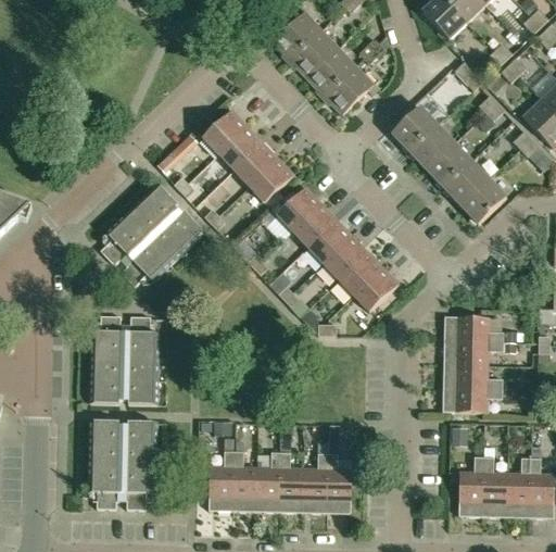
[(350,12),(357,5),(352,0),(342,0),(340,2),(350,12)]
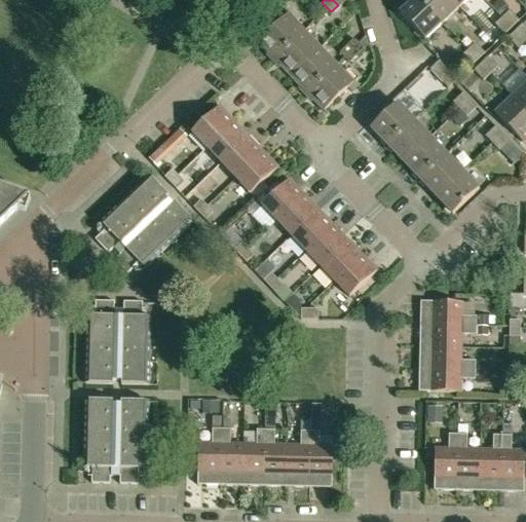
[(424,37),(442,20),(422,0),(410,0),(400,10),(424,37)]
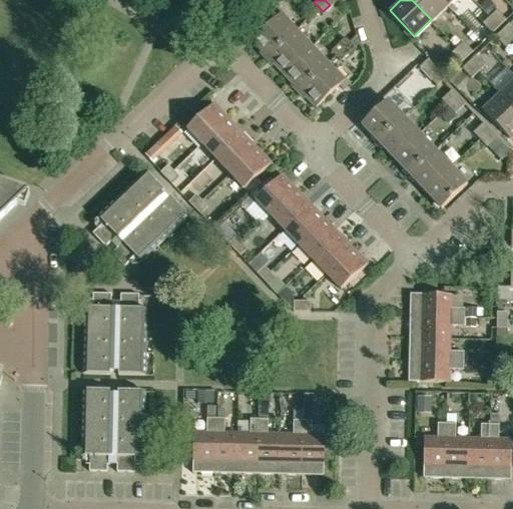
[(412,0),(431,19),(448,4),(444,0),(412,0)]
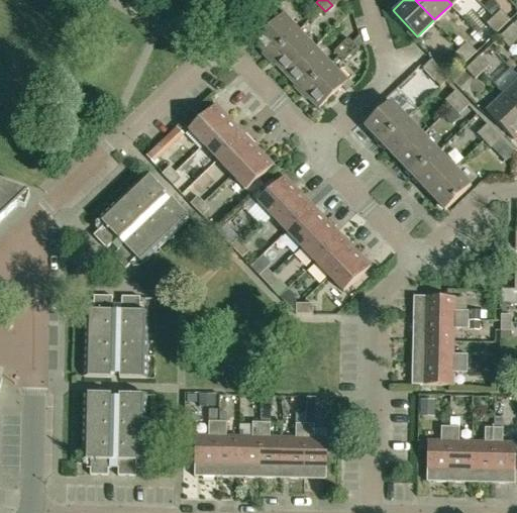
[(494,14),(503,24),(510,17),(501,7),(494,14)]
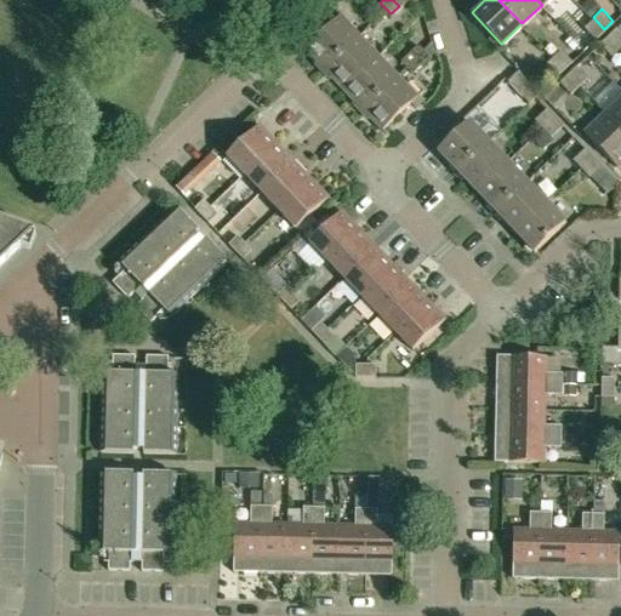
[(324,67),(359,33),(340,12),(303,46),(324,67)]
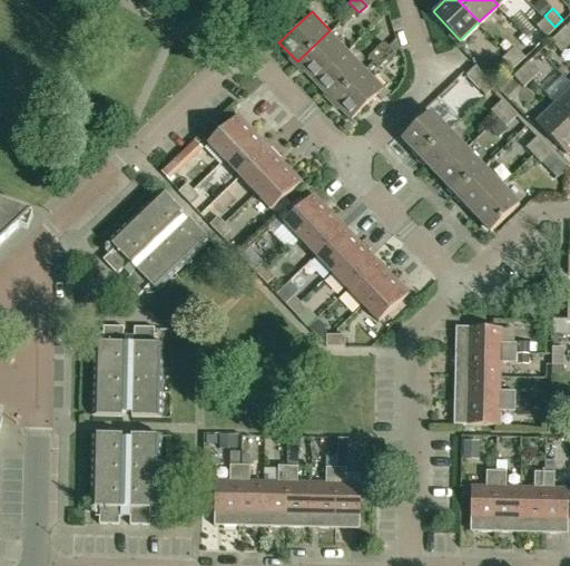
[(547,33),(554,27),(544,16),(537,23),(547,33)]
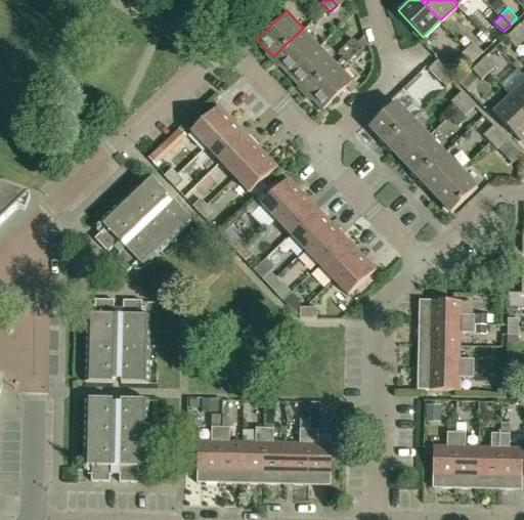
[(513,28),(522,38),(523,36),(523,25),(520,22),(513,28)]
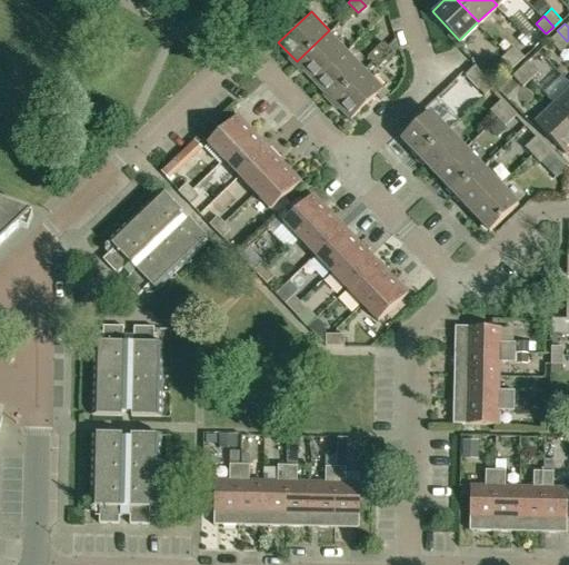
[(315,79),(347,48),(329,30),(297,61),(315,79)]
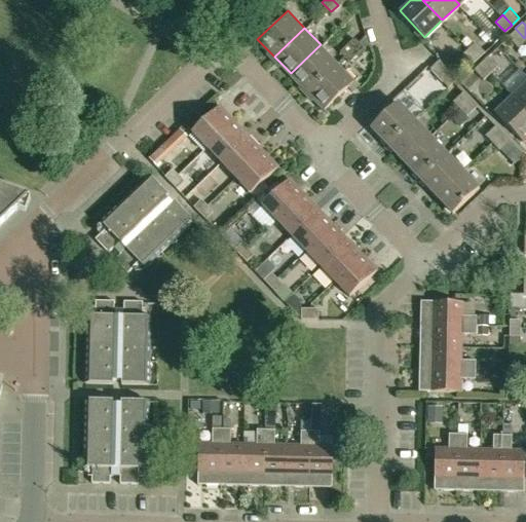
[(517,45),(524,38),(515,28),(508,35),(517,45)]
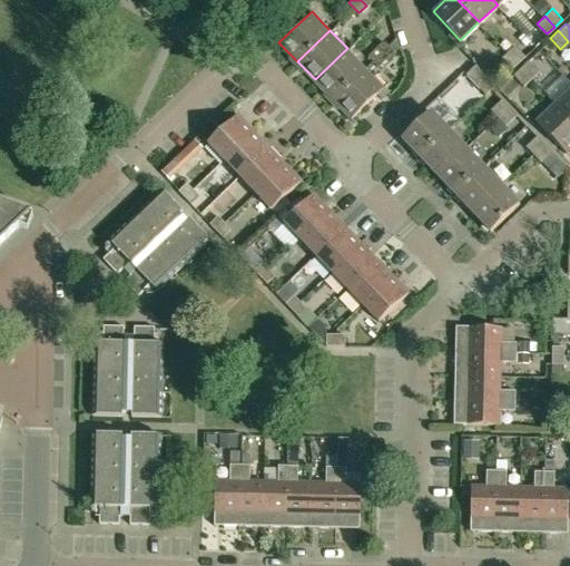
[(504,37),(499,42),(507,50),(513,45),(504,37)]
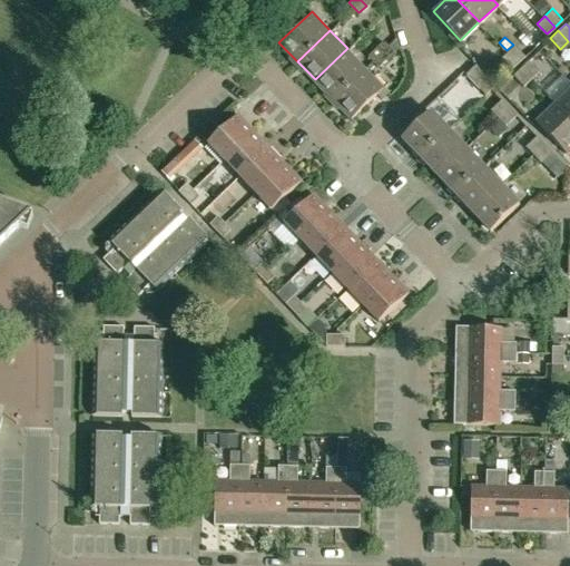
[(375,46),(386,57),(394,49),(383,39),(375,46)]
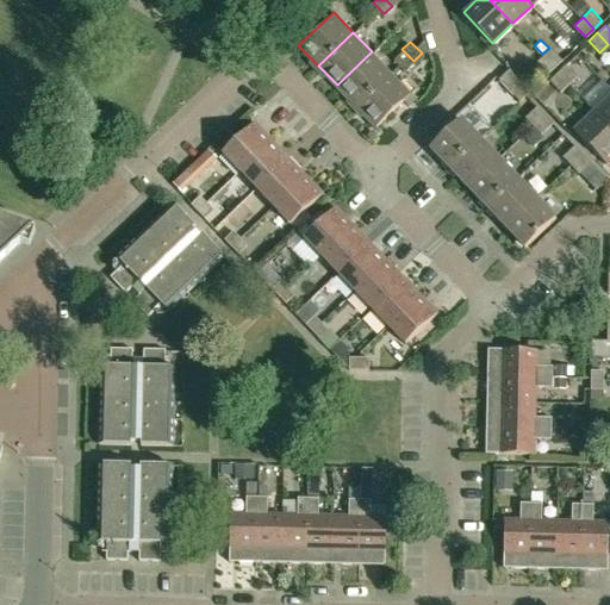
[(542,54),(553,66),(561,58),(551,47),(549,48),(542,54)]
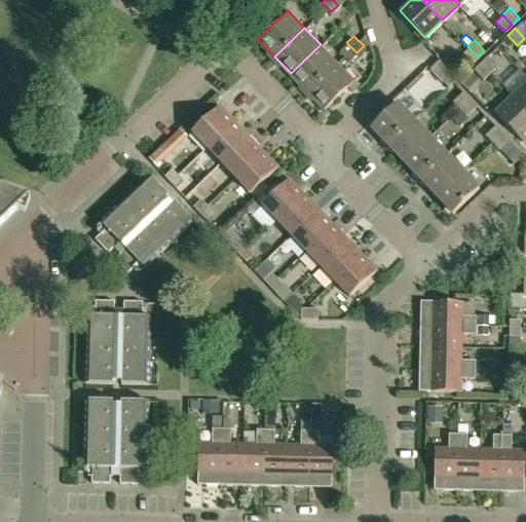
[(349,60),(357,52),(346,42),(340,49),(349,60)]
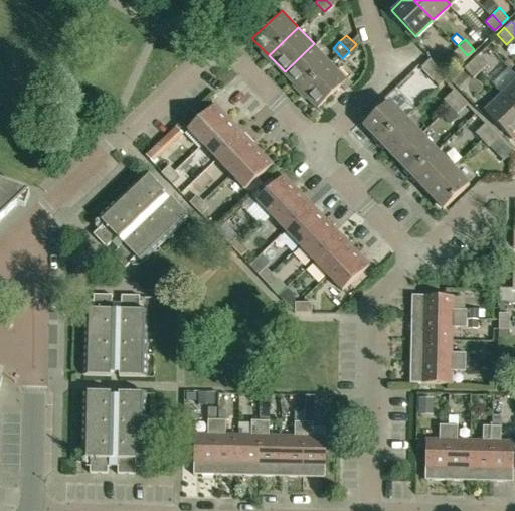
[(300,89),(330,60),(314,43),(285,71),(300,89)]
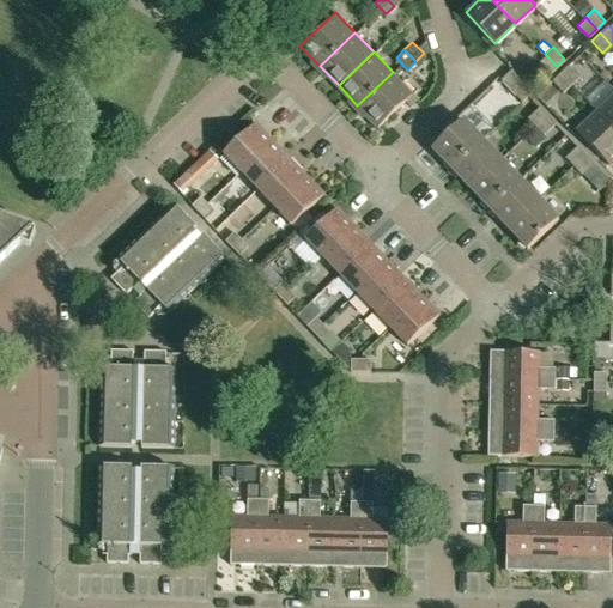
[(548,74),(556,66),(545,54),(536,62),(548,74)]
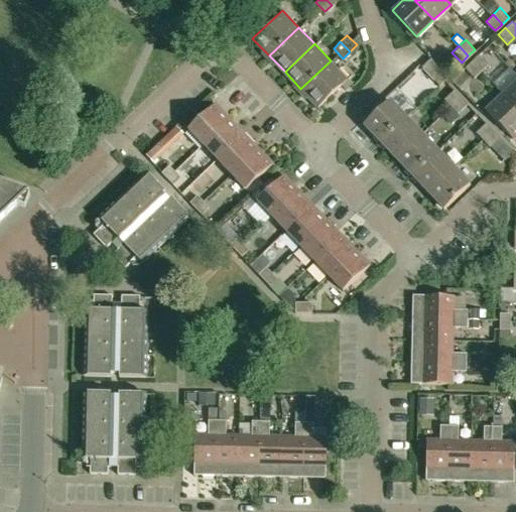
[(472,59),(481,69),(488,62),(479,52),(472,59)]
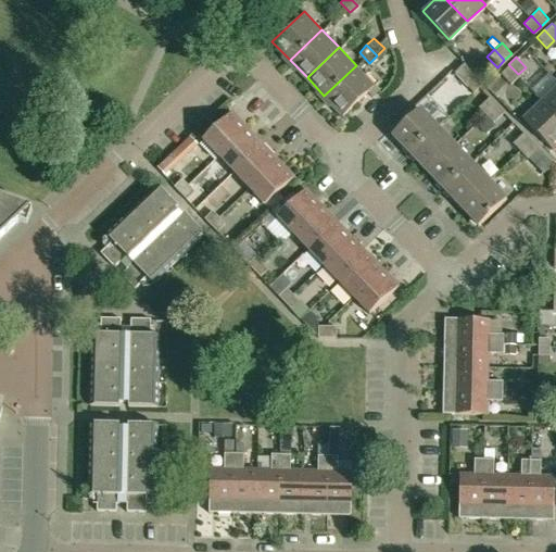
[(483,80),(464,61),(454,70),(474,90),(483,80)]
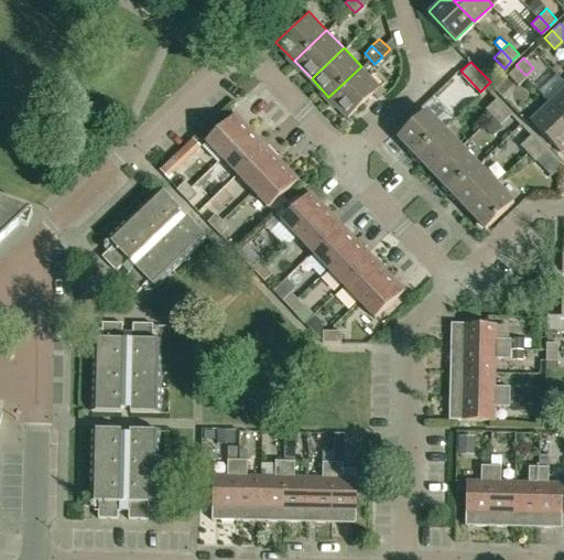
[(518,83),(525,75),(516,65),(508,72),(518,83)]
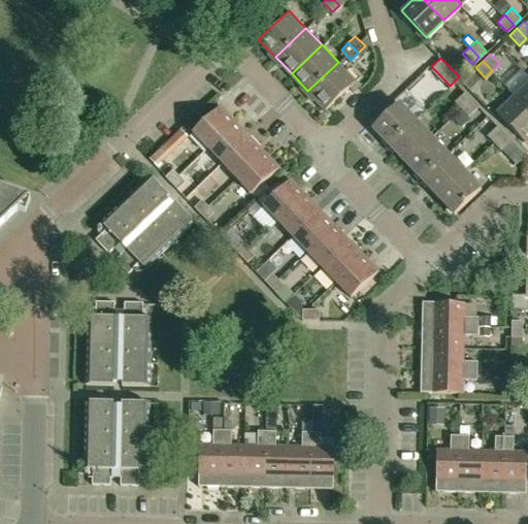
[(338,62),(307,91),(325,108),(355,79),(338,62)]
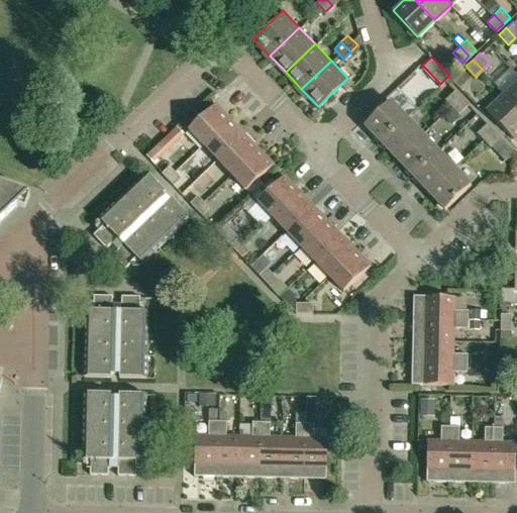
[(516,105),(516,77),(503,91),(516,105)]
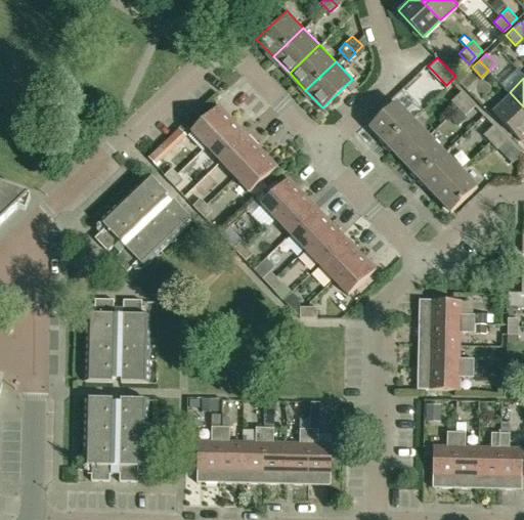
[(457,105),(468,96),(461,89),(451,98),(457,105)]
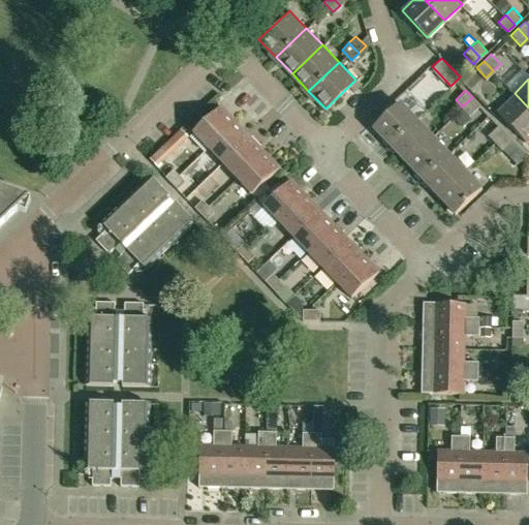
[(526,141),(528,137),(528,107),(515,93),(497,110),(526,141)]
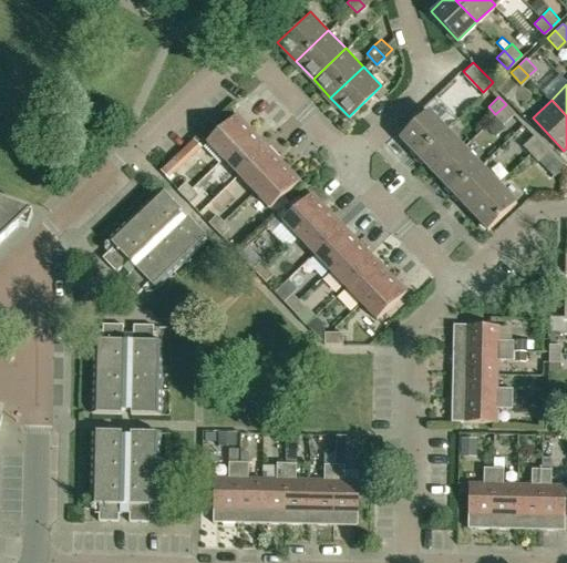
[(506,104),(495,114),(503,122),(514,112),(506,104)]
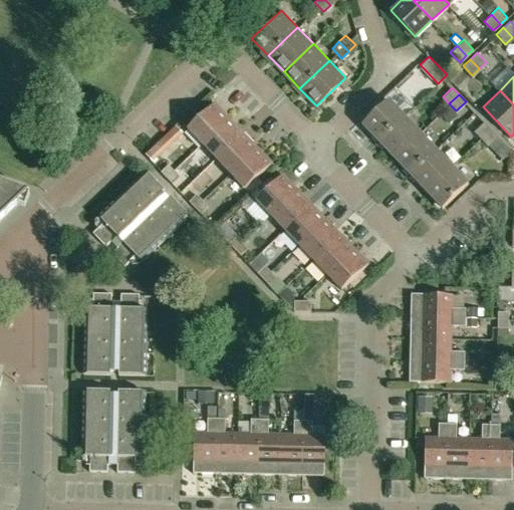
[(378,140),(405,114),(388,97),(361,122),(378,140)]
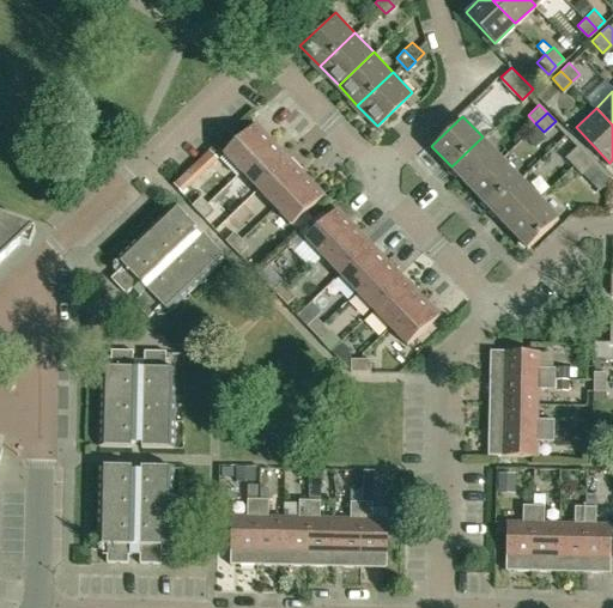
[(241,169),(273,139),(255,120),(224,151),(241,169)]
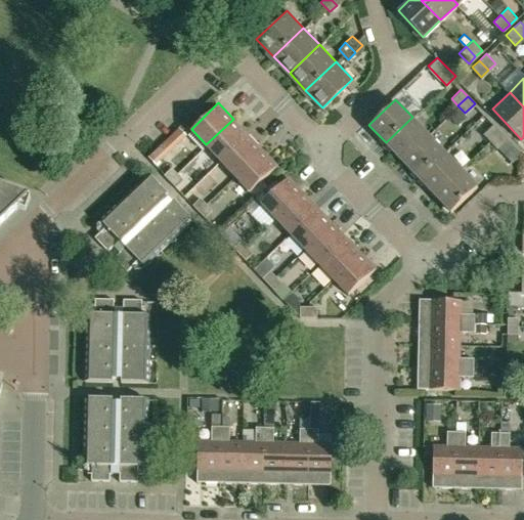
[(402,160),(428,134),(412,117),(386,142),(402,160)]
